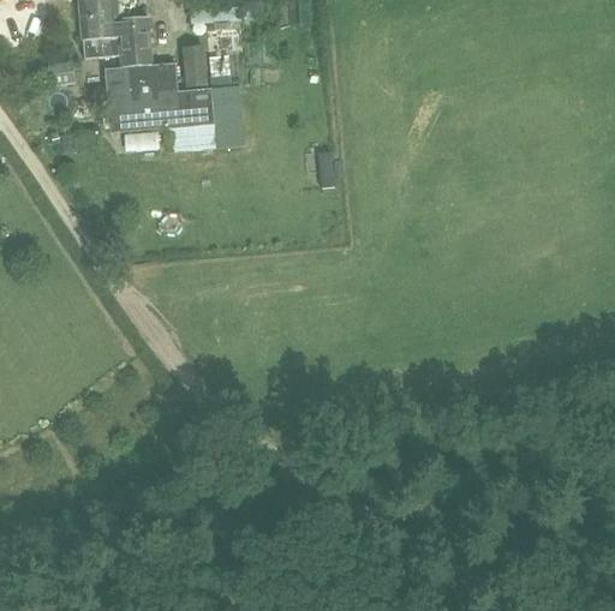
[(215,144),(215,121),(212,88),(178,90),(175,61),(151,64),(148,15),(118,17),(115,0),(78,0),(84,58),(120,54),(121,72),(105,73),(109,131),(173,125),(175,148),(215,144)]
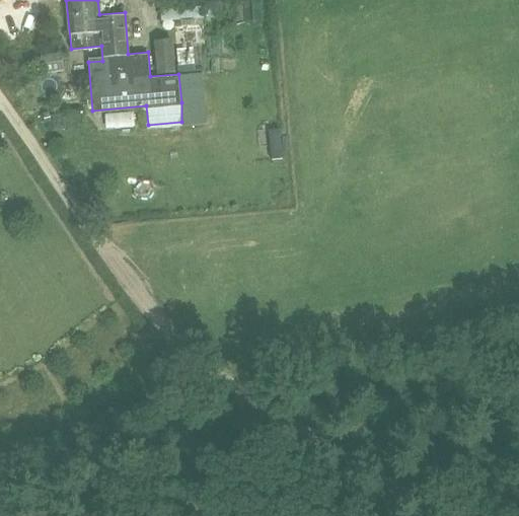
[(204,15),(203,5),(161,7),(161,17),(204,15)]
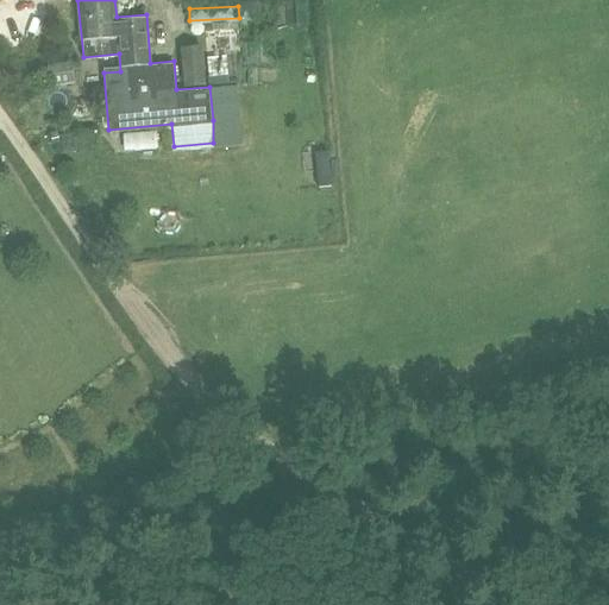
[(187,84),(205,83),(201,44),(182,46),(187,84)]
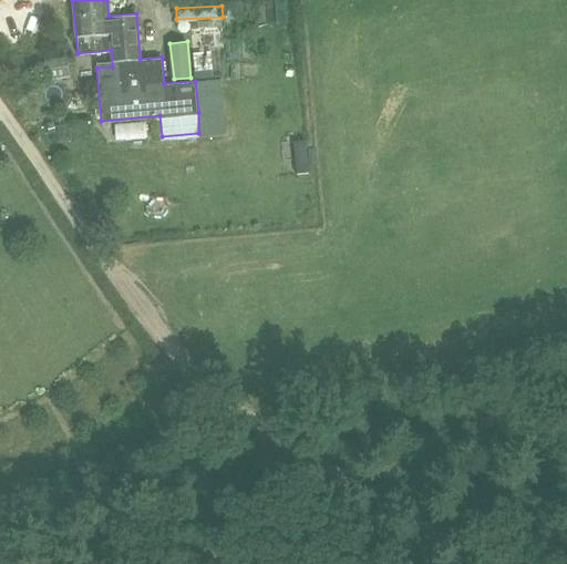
[(45,122),(49,134),(57,132),(53,120),(45,122)]
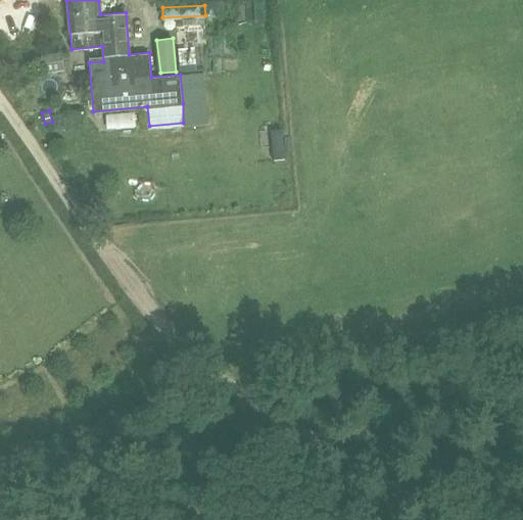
[(247,150),(247,168),(274,167),(273,149),(247,150)]
